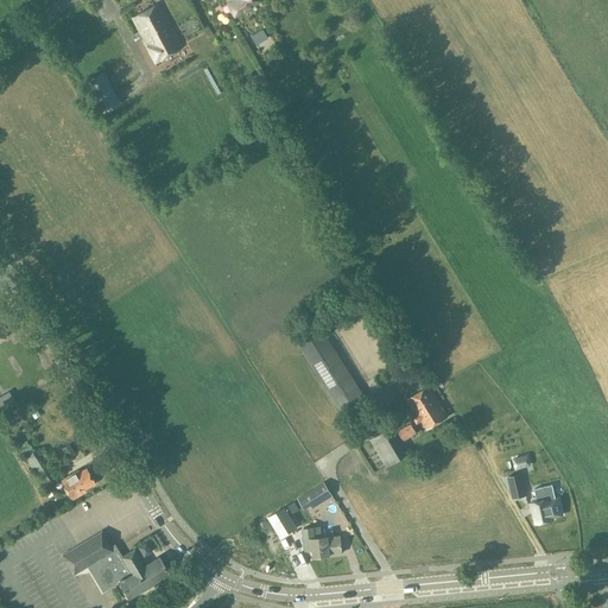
[(234,17),(263,0),(232,0),(233,1),(227,5),(234,17)]
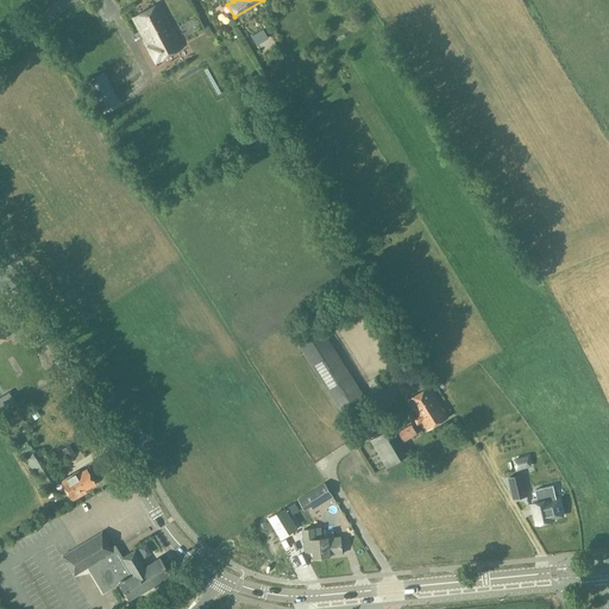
[(132,18),(144,41),(143,41),(155,63),(182,49),(170,26),(158,5),(132,18)]
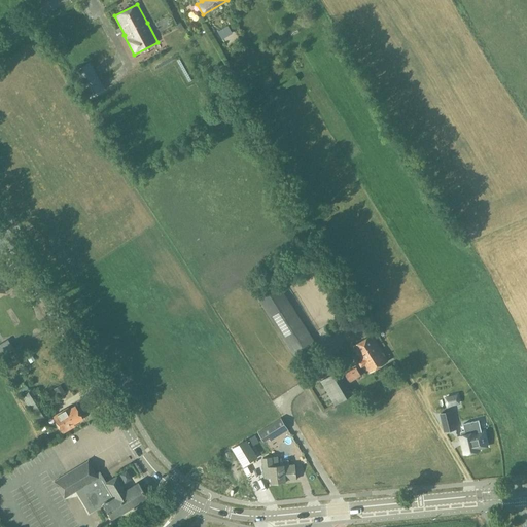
[(163,20),(156,23),(160,29),(166,27),(163,20)]
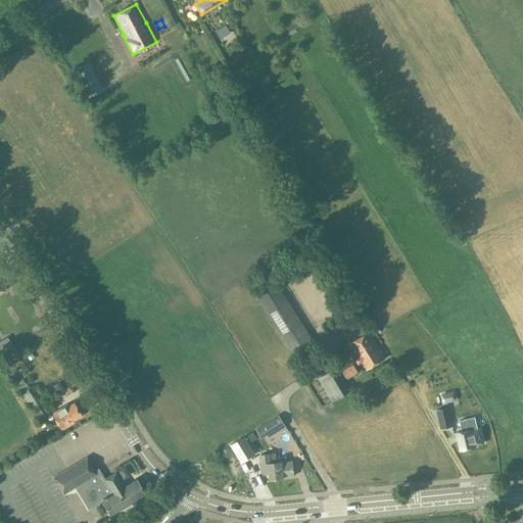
[(226,27),(216,32),(221,39),(226,36),(228,39),(232,37),(226,27)]
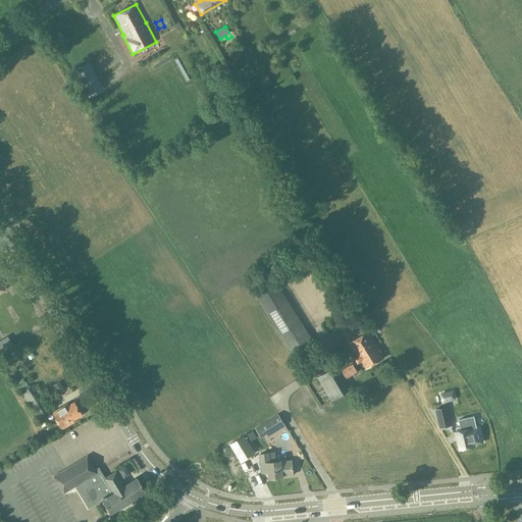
[(103,89),(89,62),(74,69),(89,97),(103,89)]
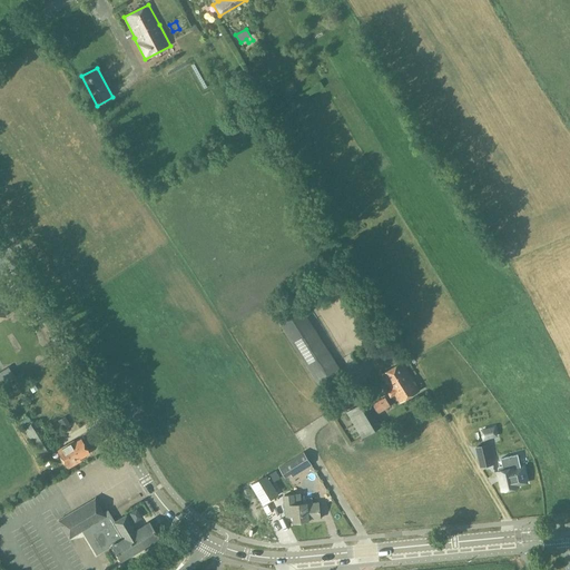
[(344,375),(301,306),(278,321),(322,389),(344,375)]
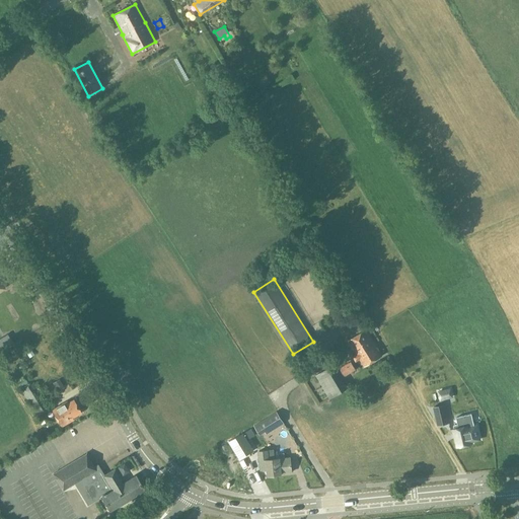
[(365,367),(382,356),(366,330),(349,342),(365,367)]
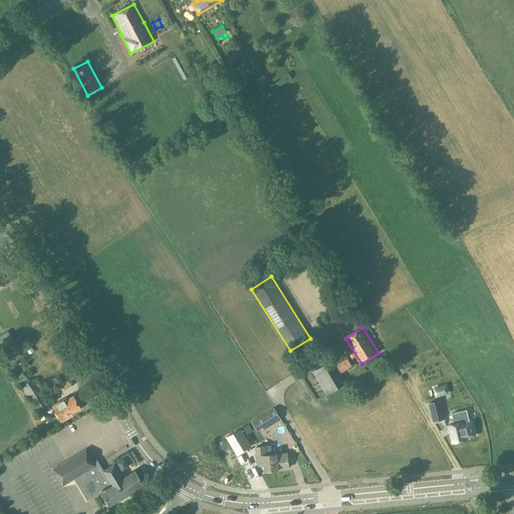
[(341,387),(327,363),(313,371),(327,395),(341,387)]
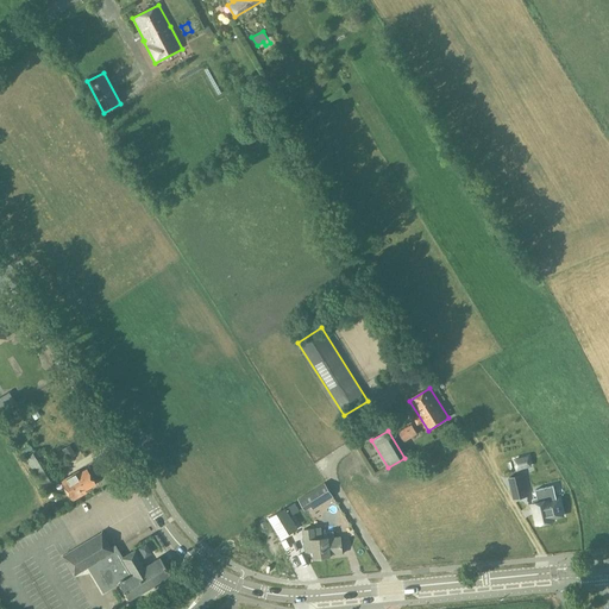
[(75,454),(70,445),(62,450),(67,460),(75,454)]
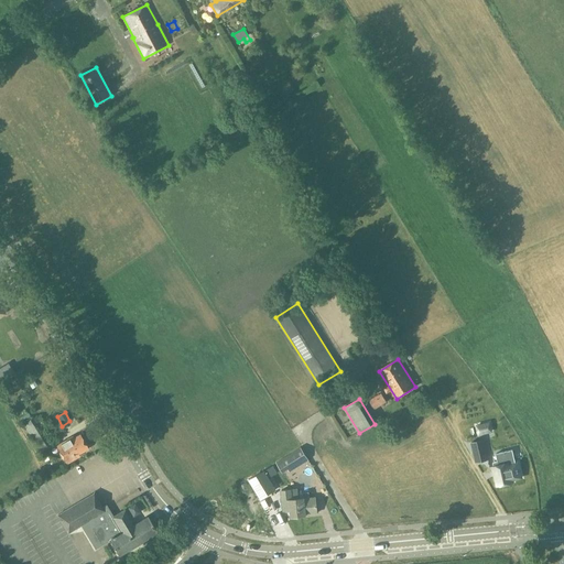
[(33,419),(23,424),(44,458),(50,455),(47,449),(51,447),(33,419)]
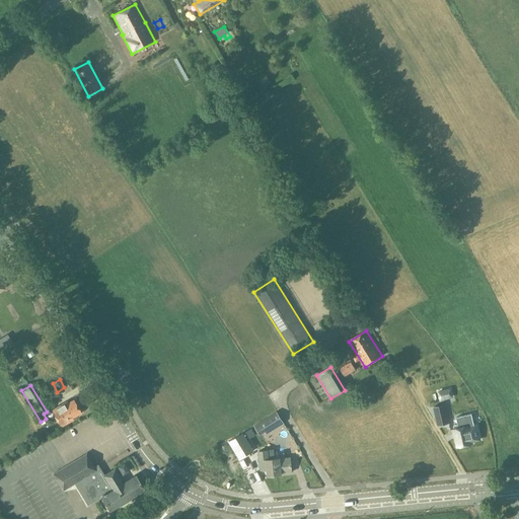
[(65,403),(52,412),(61,427),(73,420),(72,419),(81,413),(74,400),(66,404),(65,403)]
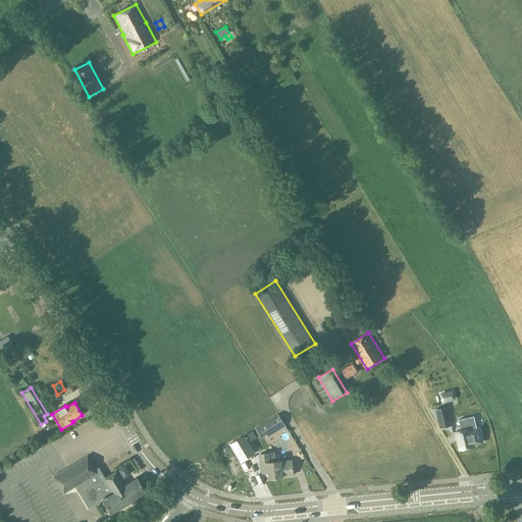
[(435,410),(439,428),(452,425),(448,407),(435,410)]
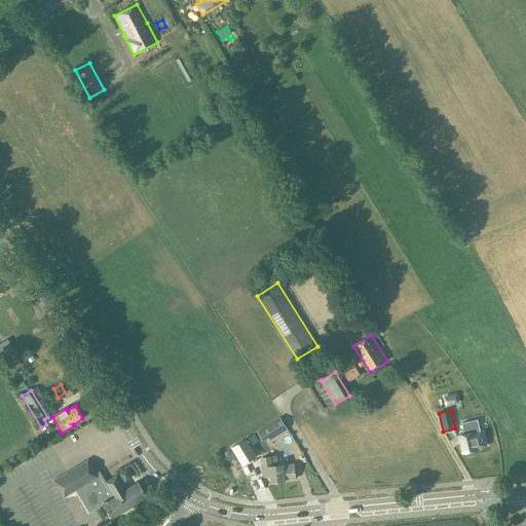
[(280,417),(258,433),(264,442),(269,439),(270,441),(289,429),(280,417)]
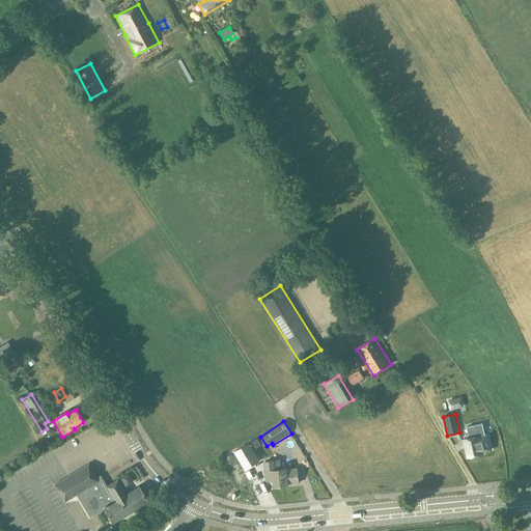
[(468,457),(483,453),(479,437),(464,440),(468,457)]
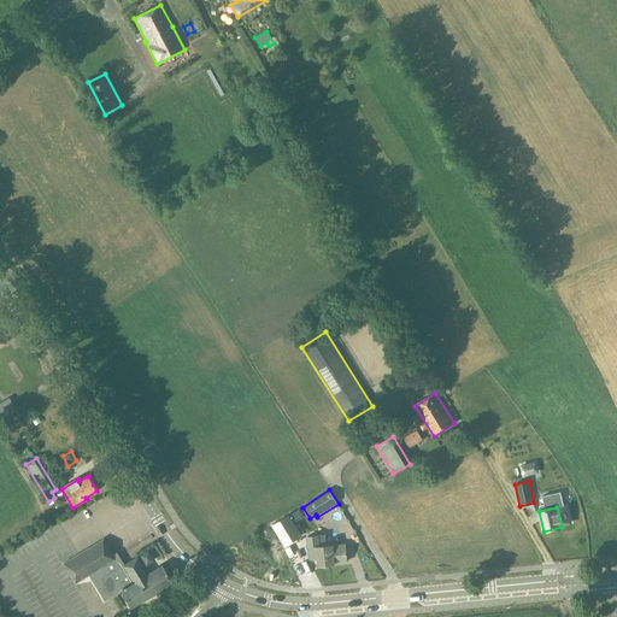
[(289,515),(274,526),(286,546),(303,535),(289,515)]
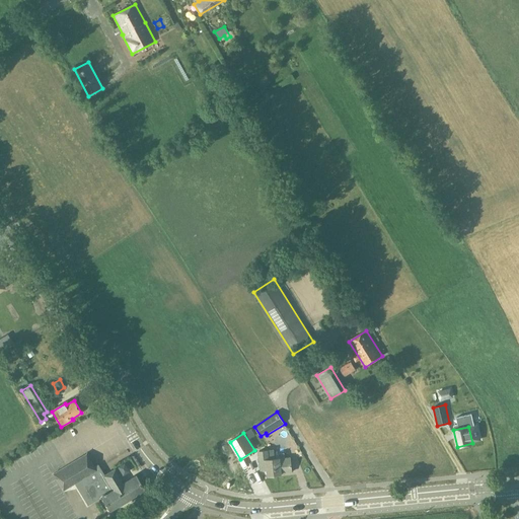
[(281,473),(280,458),(270,459),(269,451),(258,452),(261,471),(268,470),(269,475),(282,474),(281,473)]
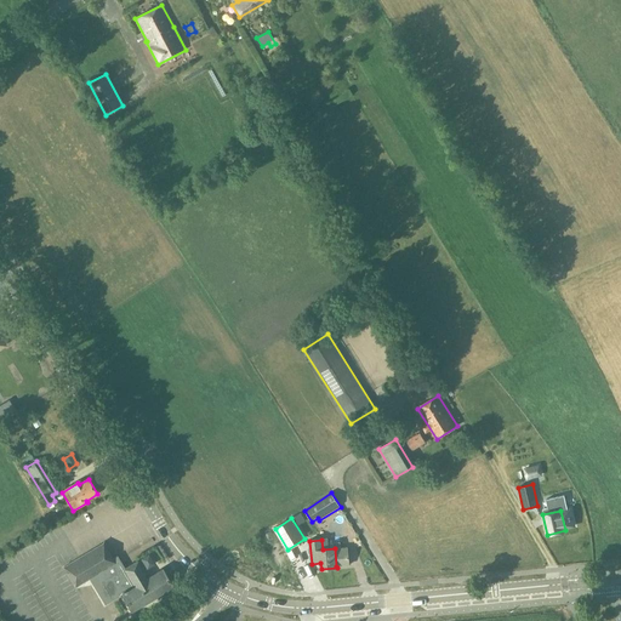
[(335,548),(336,567),(349,565),(348,548),(341,550),(341,542),(335,543),(335,548)]
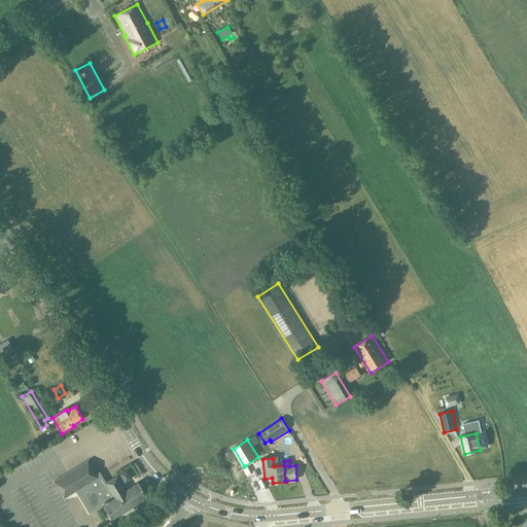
[(83,463),(115,518),(147,497),(138,482),(126,490),(124,487),(116,476),(105,483),(99,472),(96,475),(88,461),(83,463)]
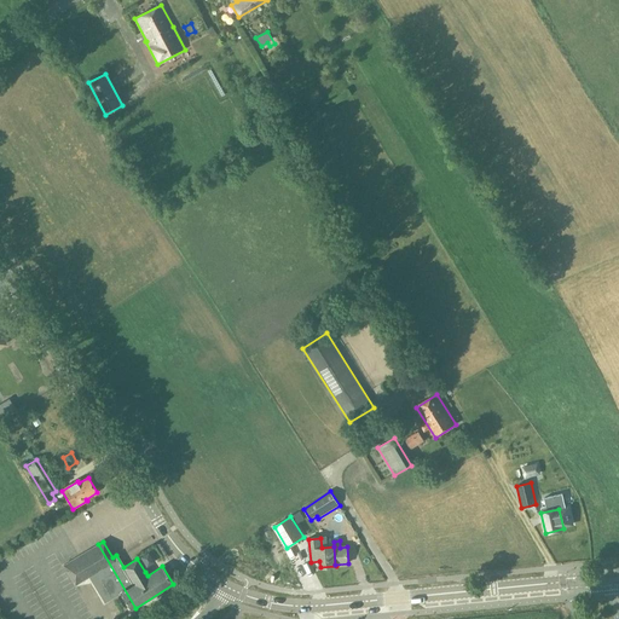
[(136,608),(98,544),(63,566),(75,585),(90,577),(104,603),(120,594),(131,611),(136,608)]
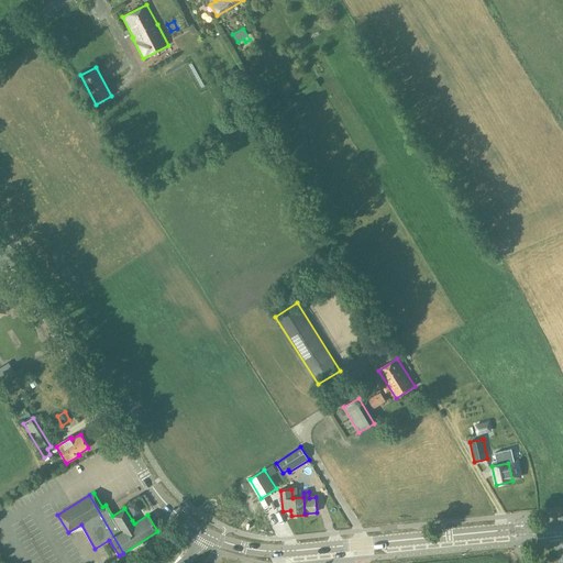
[(133,515),(140,511),(134,504),(129,507),(133,515)]
